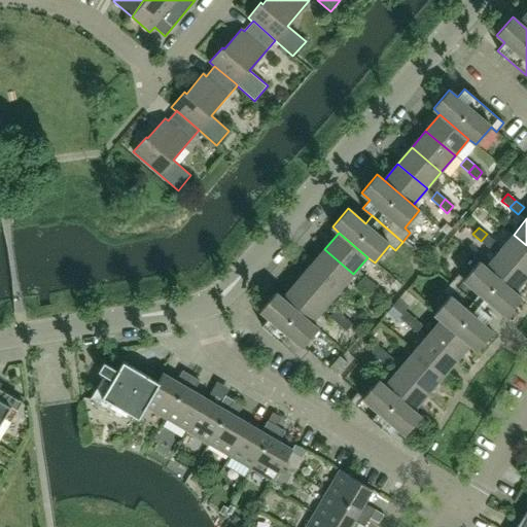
[(495,241),(487,234),(481,241),(489,248),(495,241)]
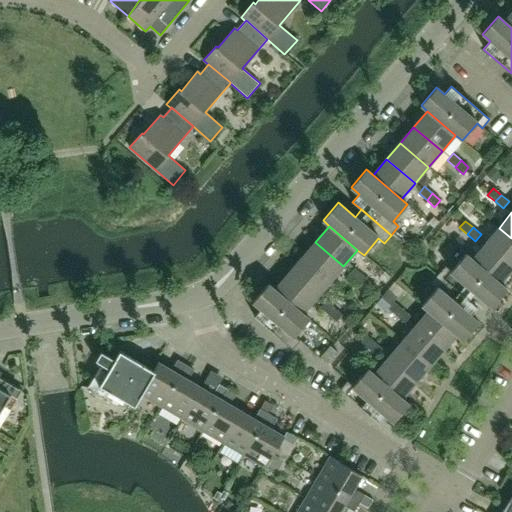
[(511,238),(499,228),(486,243),(511,265),(511,238)]
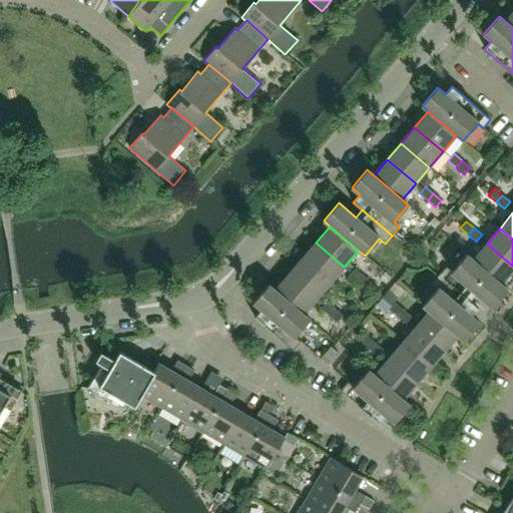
[(344,267),(316,242),(303,259),(331,283),(344,267)]
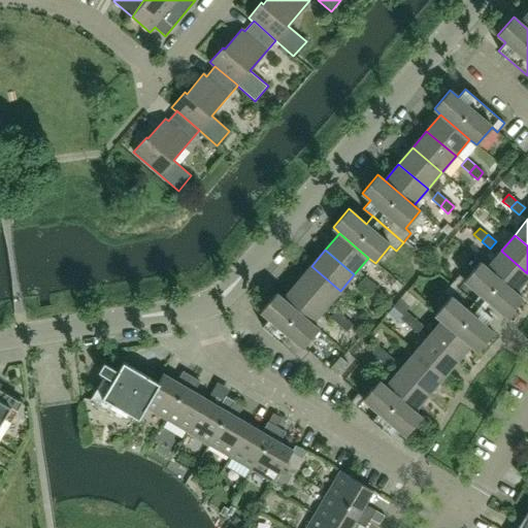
[(527,277),(527,273),(501,251),(487,268),(516,293),(527,277)]
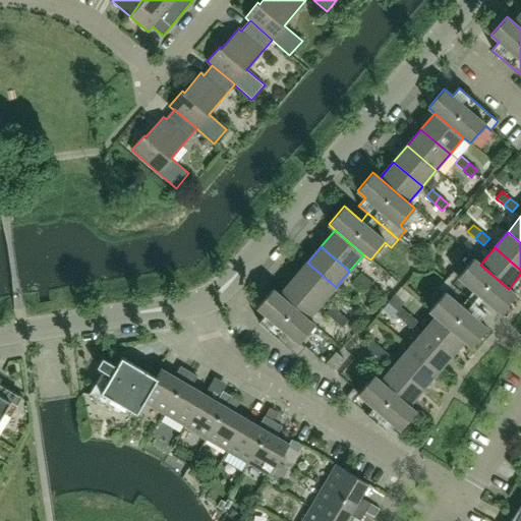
[(509,289),(480,265),(474,258),(459,276),(453,272),(446,280),(485,313),(491,306),(500,312),(516,294),(509,289)]
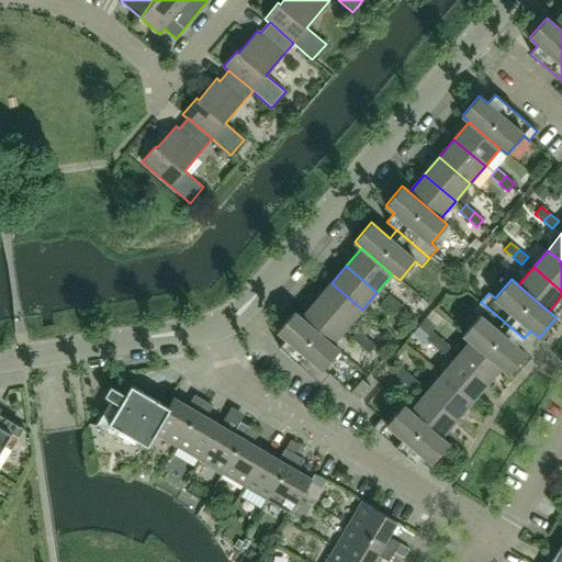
[(362,310),(332,283),(316,300),(348,327),(362,310)]
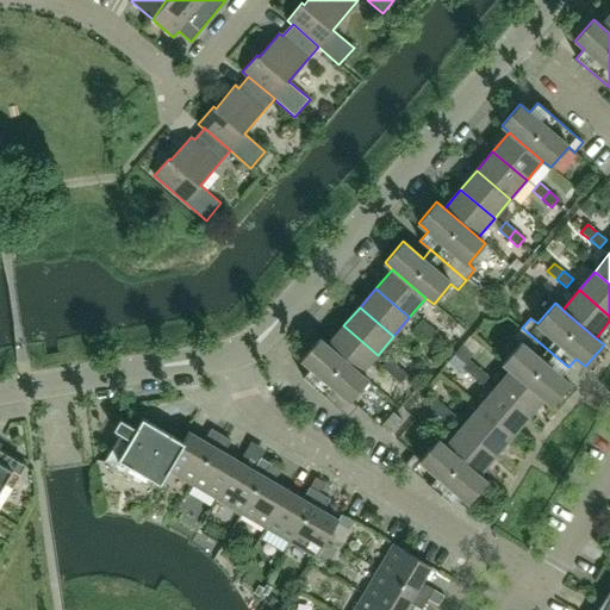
[(431,328),(422,321),(416,328),(424,336),(431,328)]
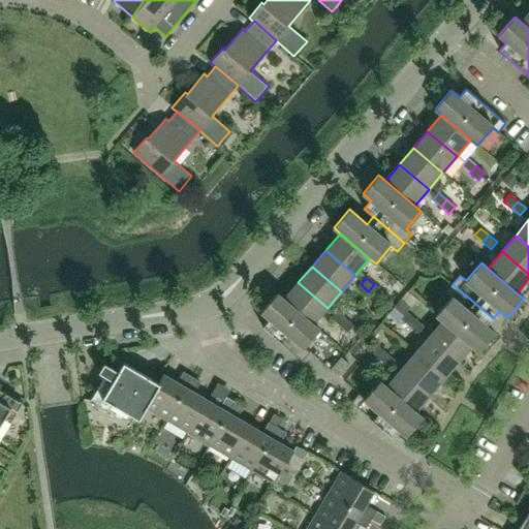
[(328,308),(298,282),(284,300),(313,324),(328,308)]
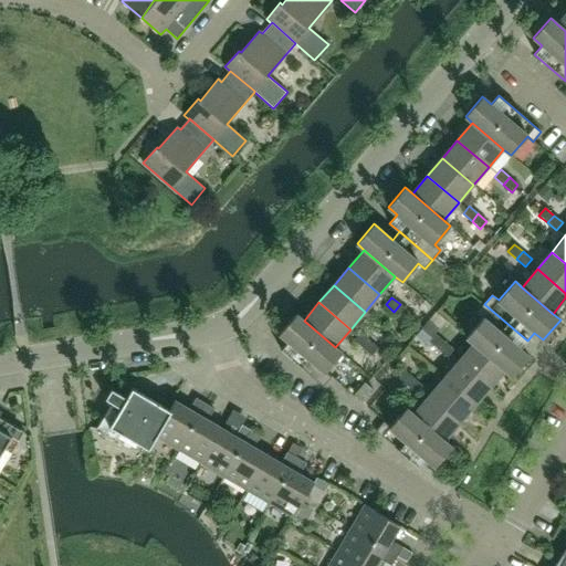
[(409,312),(400,304),(394,312),(402,320),(409,312)]
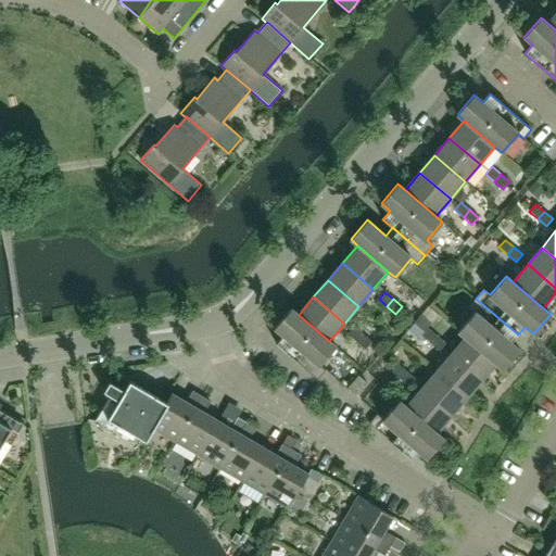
[(518,335),(476,299),(468,307),(475,313),(458,331),(465,338),(496,364),(503,369),(519,350),(512,342),(518,335)]
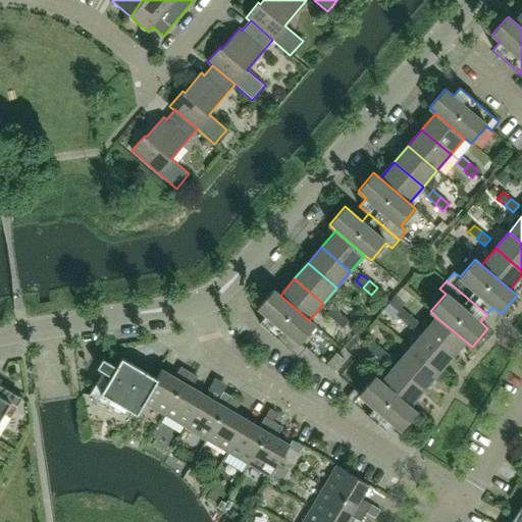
[(309,320),(280,296),(273,290),(258,308),(266,315),(259,323),(299,357),(306,348),(300,343),(315,325),(309,320)]
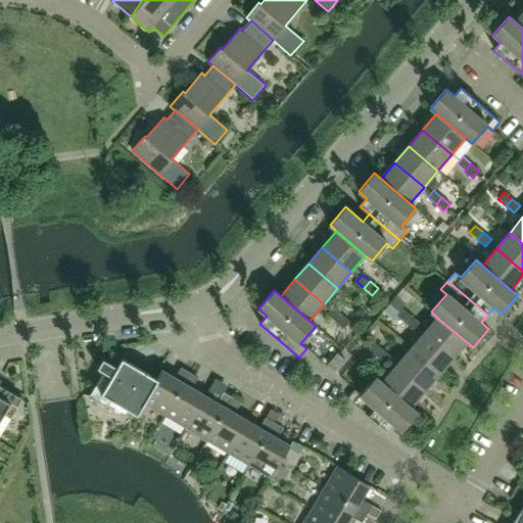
[(335,322),(341,315),(333,307),(327,315),(335,322)]
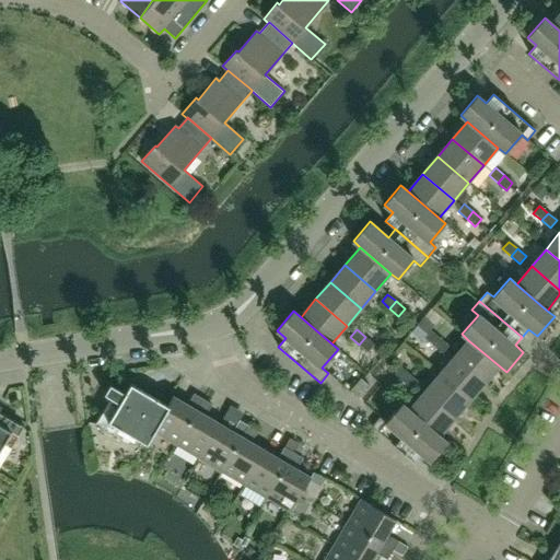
[(434,346),(441,339),(432,331),(426,339),(434,346)]
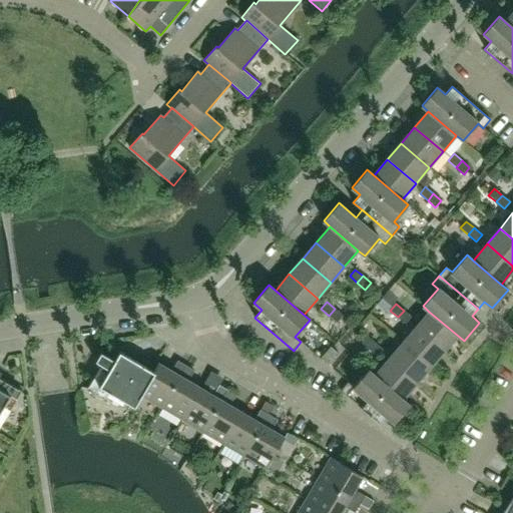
[(337,323),(343,316),(335,309),(329,316),(337,323)]
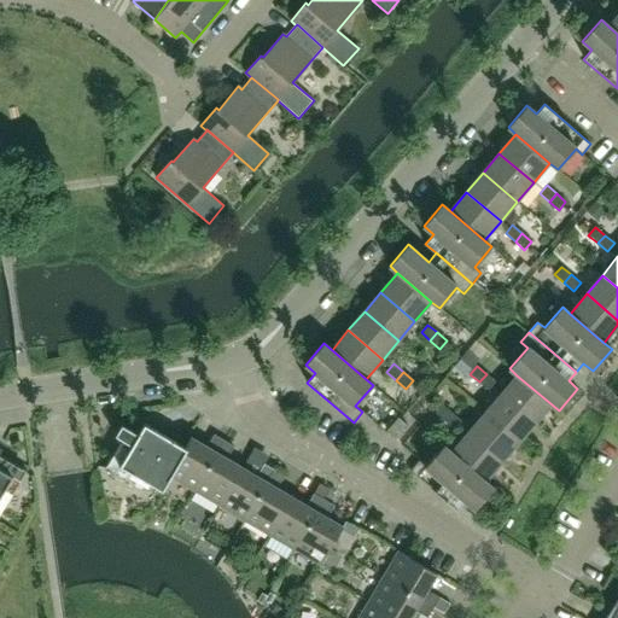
[(489,390),(496,382),(487,374),(479,382),(489,390)]
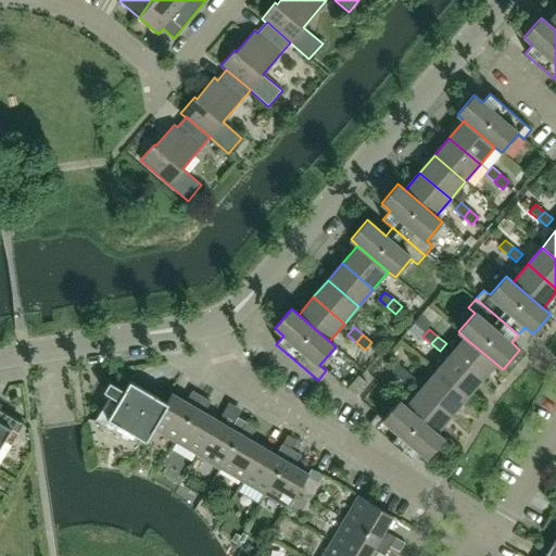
[(496,364),(465,338),(451,355),(481,381),(496,364)]
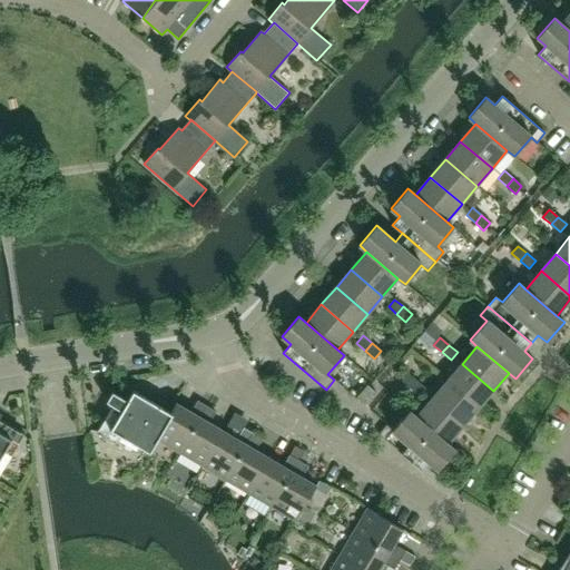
[(493,391),(462,364),(446,381),(478,409),(493,391)]
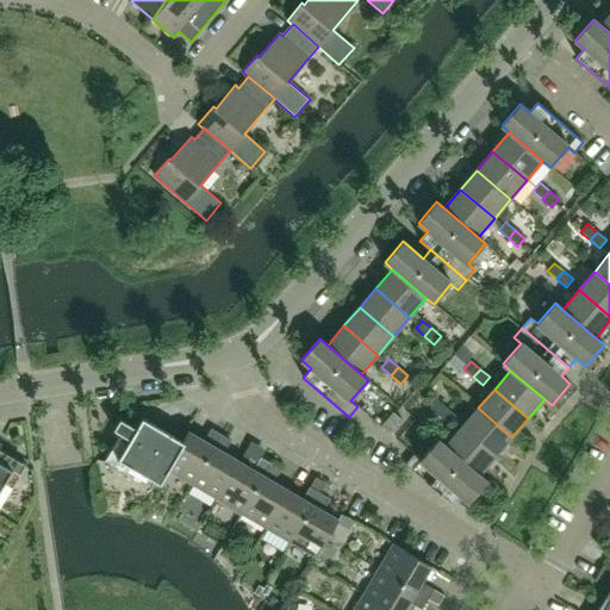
[(375,392),(361,409),(374,419),(387,403),(375,392)]
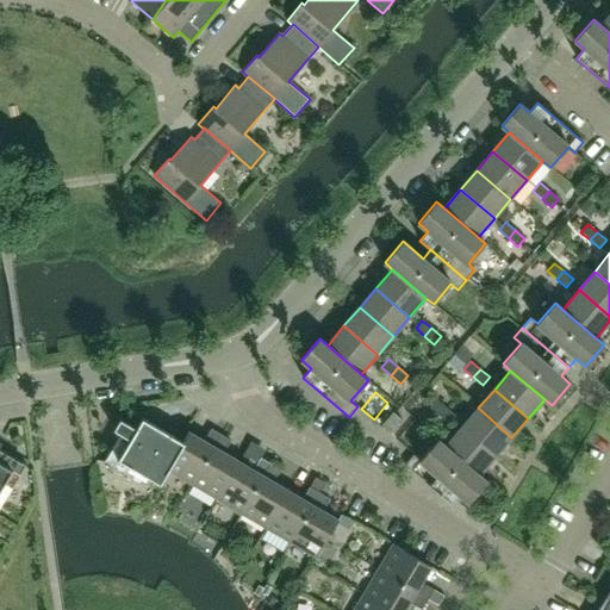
[(440,416),(447,408),(437,400),(430,408),(440,416)]
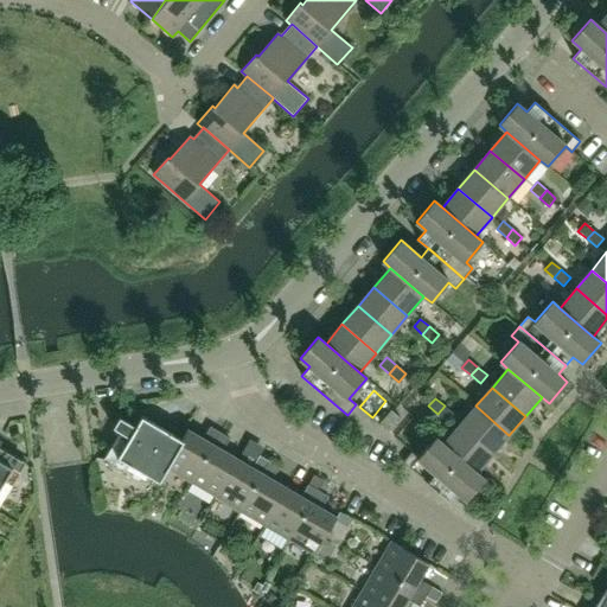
[(447,422),(453,414),(445,406),(438,414),(447,422)]
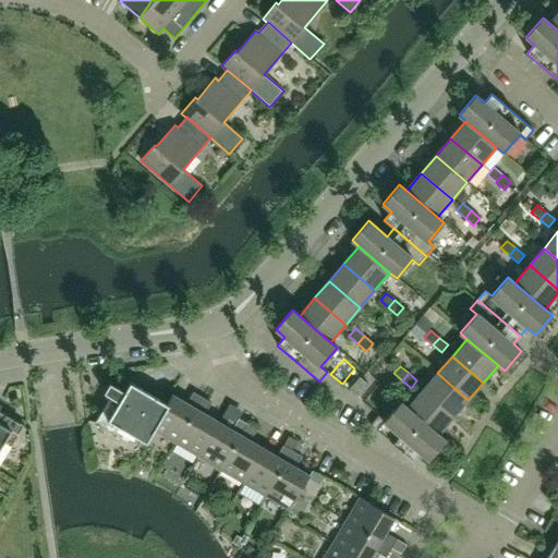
[(468,400),(437,373),(423,390),(453,416),(468,400)]
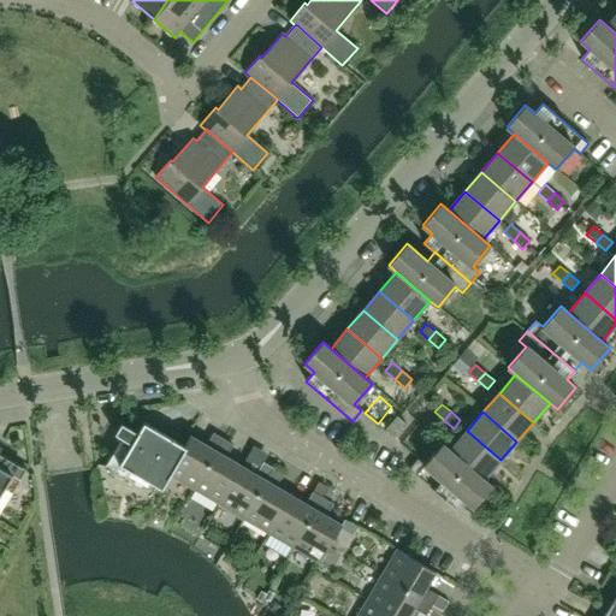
[(395,438),(407,425),(397,416),(386,430),(395,438)]
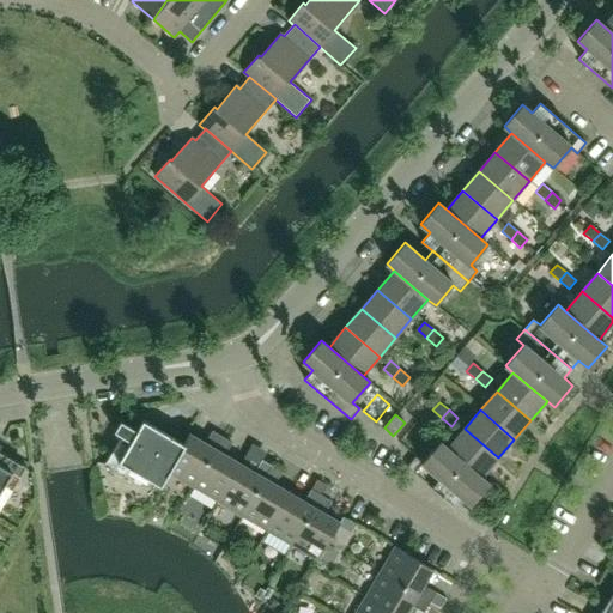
[(184,445),(183,444),(144,420),(138,431),(121,422),(115,432),(121,436),(103,465),(115,472),(120,463),(162,487),(170,473),(169,473),(184,445)]
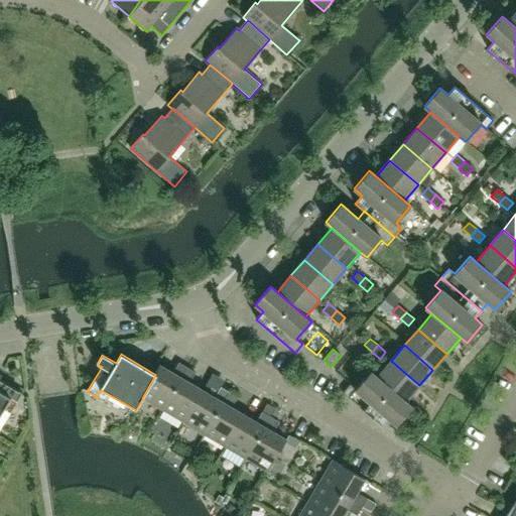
[(419,385),(391,361),(377,377),(405,402),(419,385)]
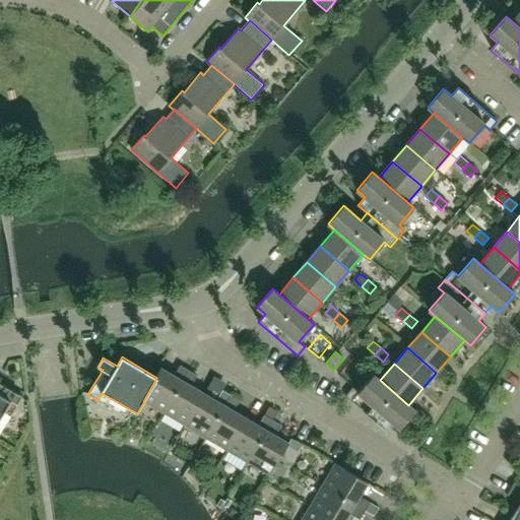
[(164,413),(189,371),(180,366),(174,376),(160,368),(155,377),(156,378),(143,401),(144,401),(164,413)]
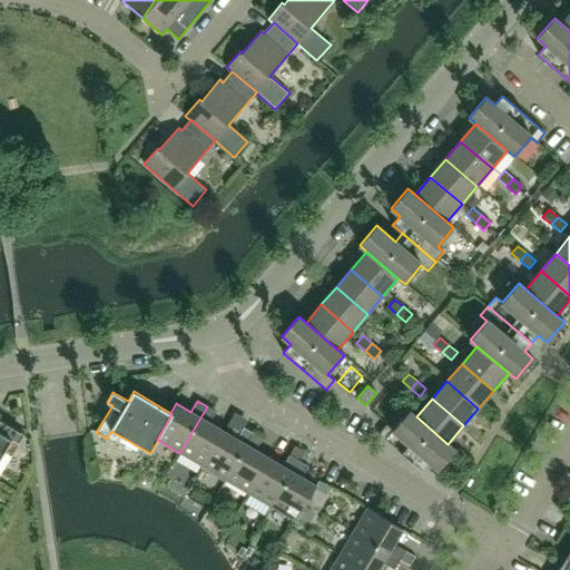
[(203,467),(223,431),(209,423),(216,412),(207,406),(179,453),(203,467)]
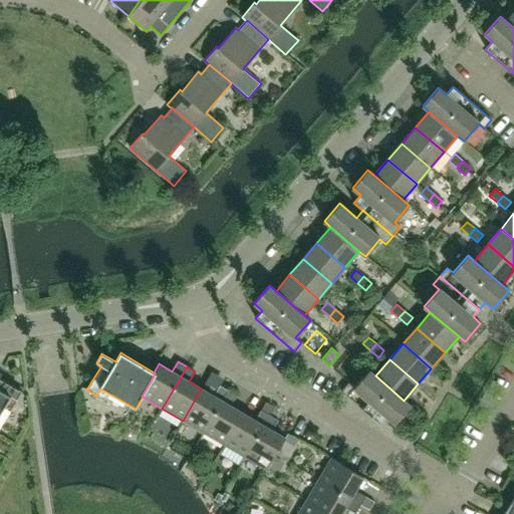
[(404,401),(375,375),(368,370),(354,388),(348,382),(341,392),(379,425),(387,417),(395,424),(410,406),(404,401)]
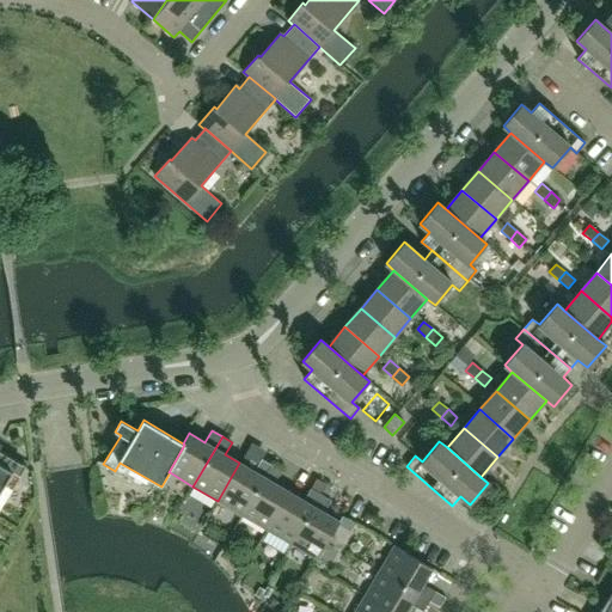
[(0,493),(12,473),(20,478),(28,466),(0,450),(0,446),(1,444),(0,442),(0,493)]
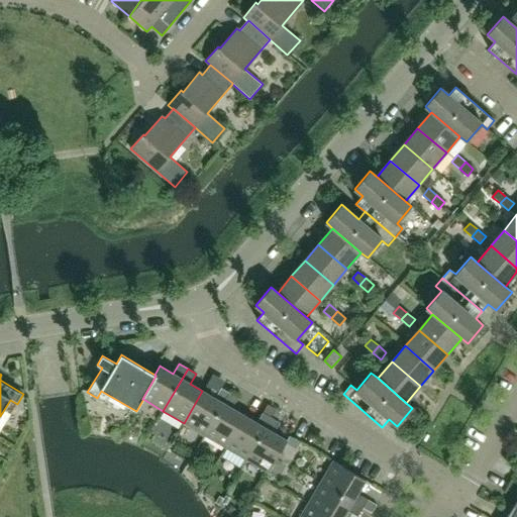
[(205,435),(229,393),(221,388),(215,399),(202,391),(184,423),(205,435)]
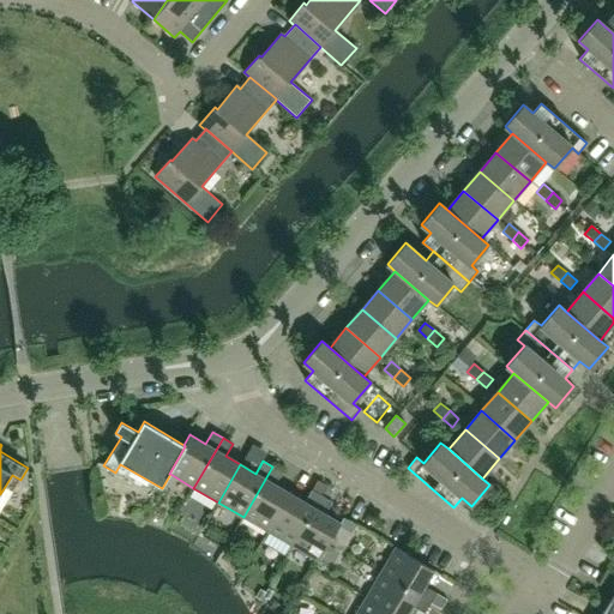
[(268,531),(290,494),(275,485),(282,473),(272,467),(244,517),(268,531)]
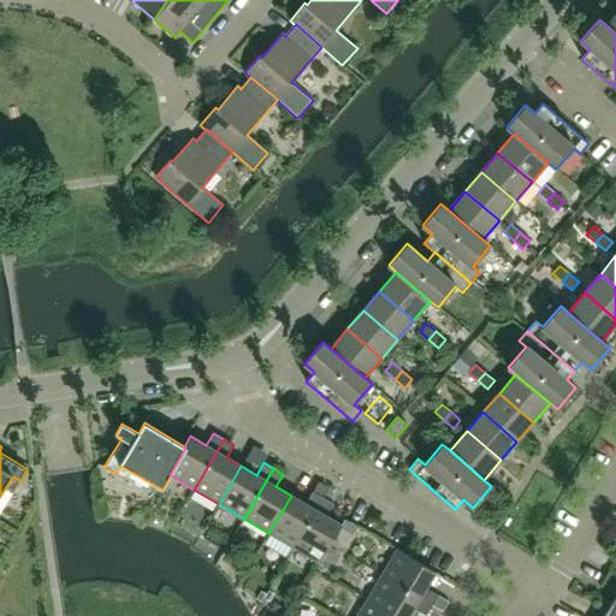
[(294,548),(323,498),(313,492),(306,504),(291,496),(268,533),(294,548)]
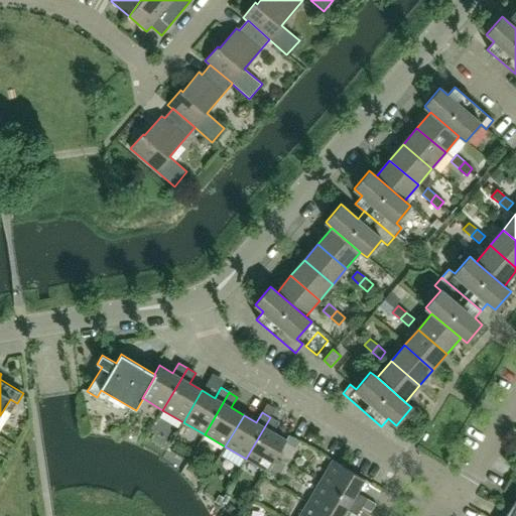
[(285,442),(286,440),(273,432),(279,422),(270,417),(246,459),(267,472),(285,442)]
